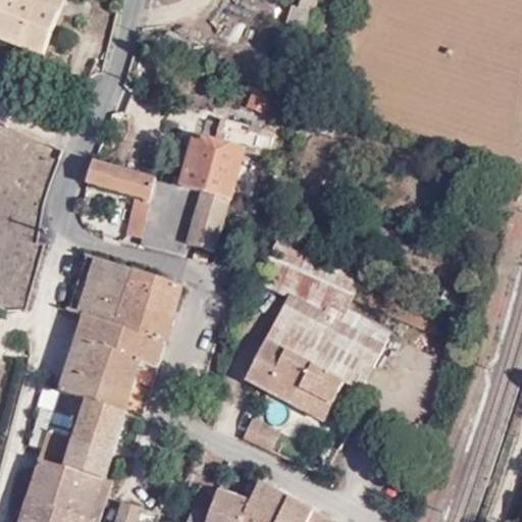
[(0,0),(0,41),(36,55),(56,0),(0,0)]
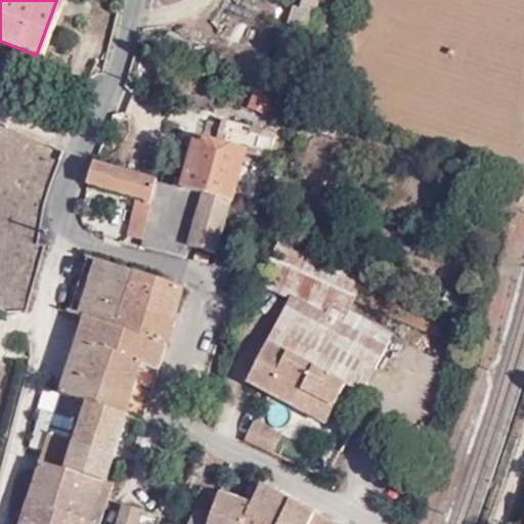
[(304,31),(313,0),(298,0),(296,9),(289,7),(284,24),(304,31)]
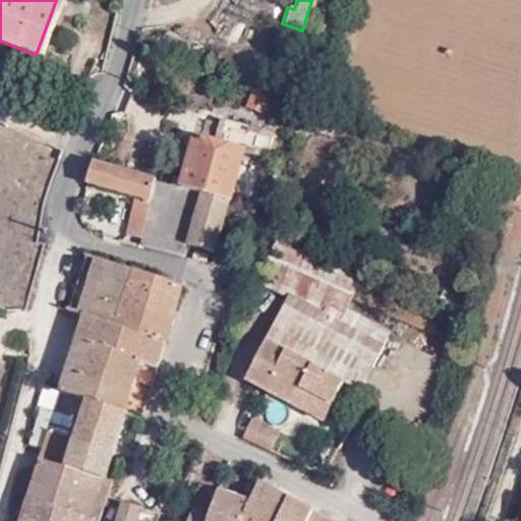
[(265,112),(273,94),(253,85),(246,105),(265,112)]
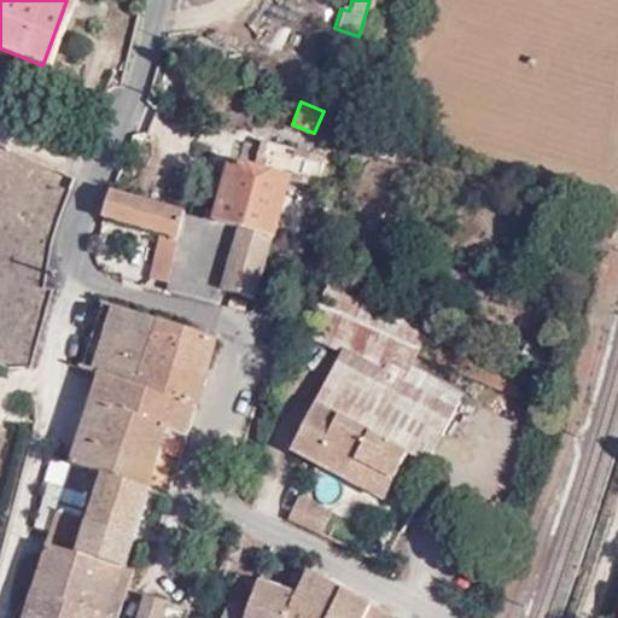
[(292,150),(266,141),(256,168),(285,175),(291,153),(292,150)]
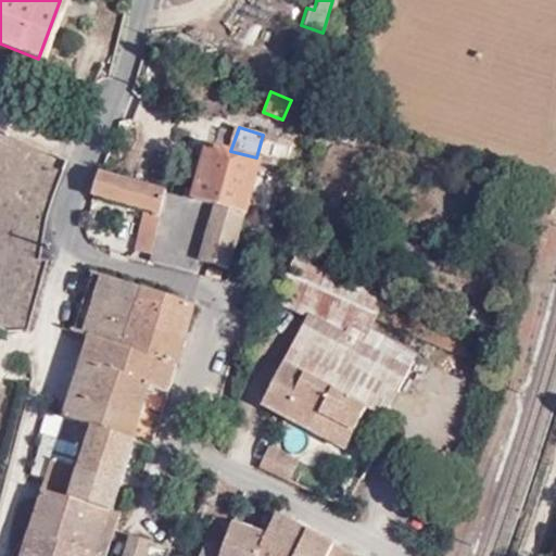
[(291,148),(262,138),(256,158),(260,159),(285,167),(291,148)]
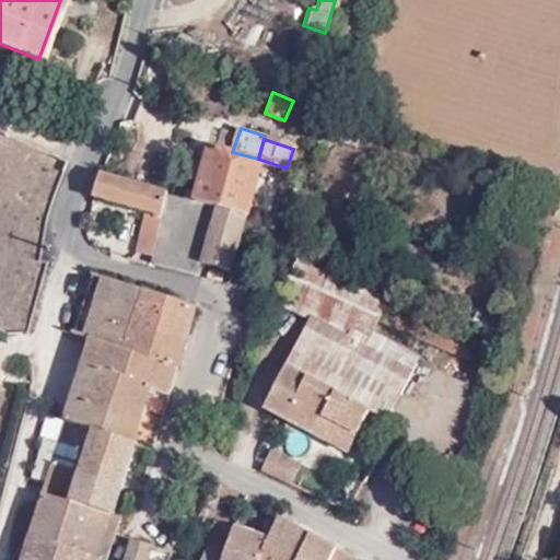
[(232,152),(206,144),(190,201),(217,209),(244,217),(261,160),(258,159),(232,152)]
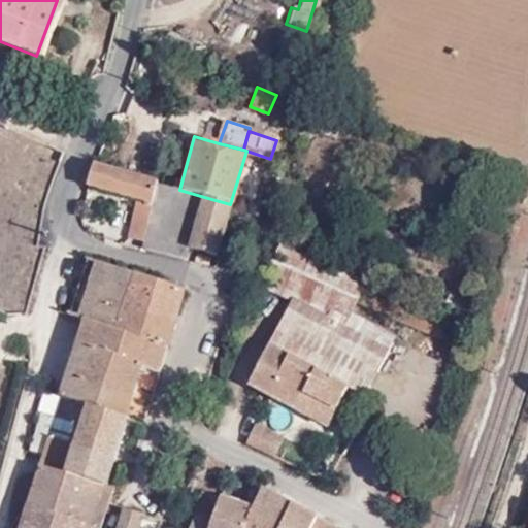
[(39,173),(55,171),(53,153),(37,155),(39,173)]
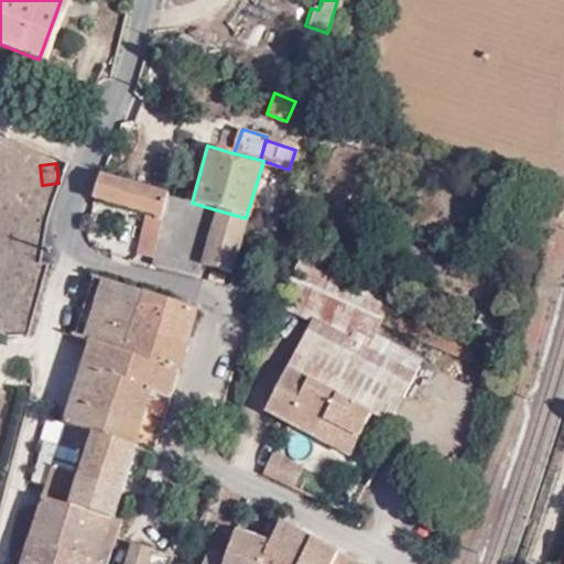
[(97,206),(99,199),(147,214),(153,216),(165,220),(172,196),(97,173),(86,202),(97,206)]
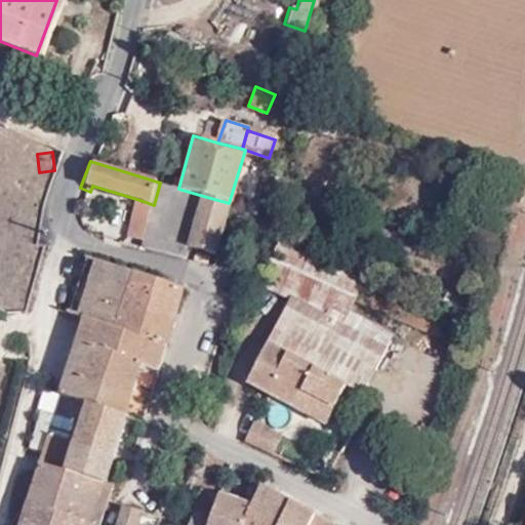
[(160,183),(154,205),(143,244),(142,247),(183,259),(187,245),(203,196),(178,189),(160,183)]
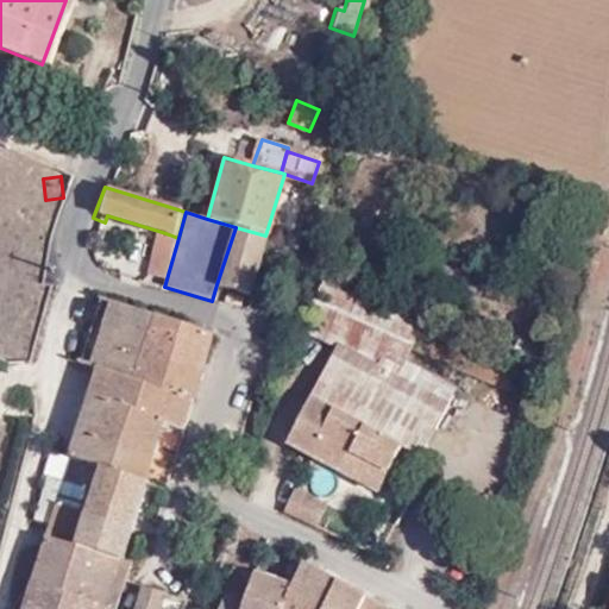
[(248,296),(265,236),(236,227),(217,284),(248,296)]
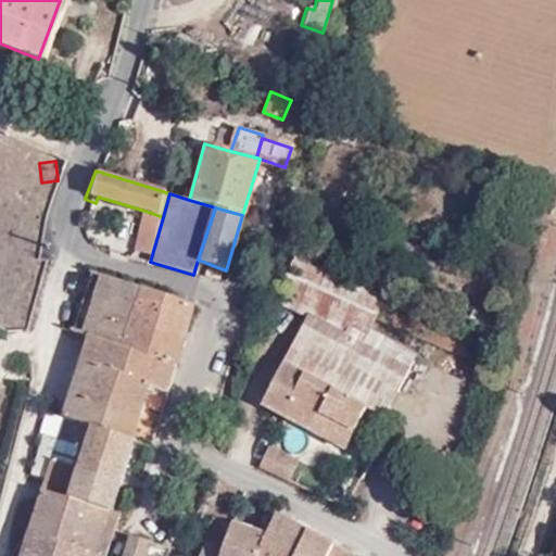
[(163,217),(151,213),(144,211),(133,253),(151,258),(163,217)]
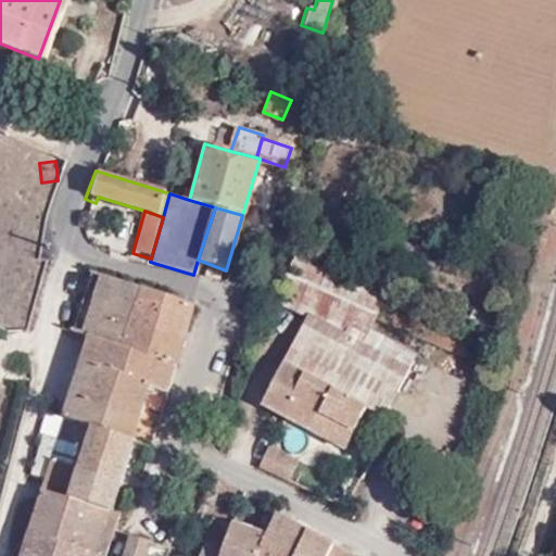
[(348,325),(367,335),(370,328),(376,317),(384,298),(295,257),(273,301),(306,318),(307,315),(343,333),(348,325)]
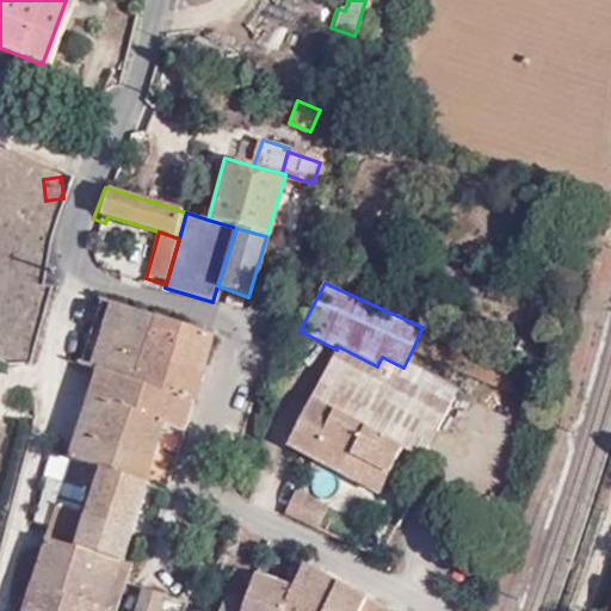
[(100,298),(78,365),(87,369),(110,302),(100,298)]
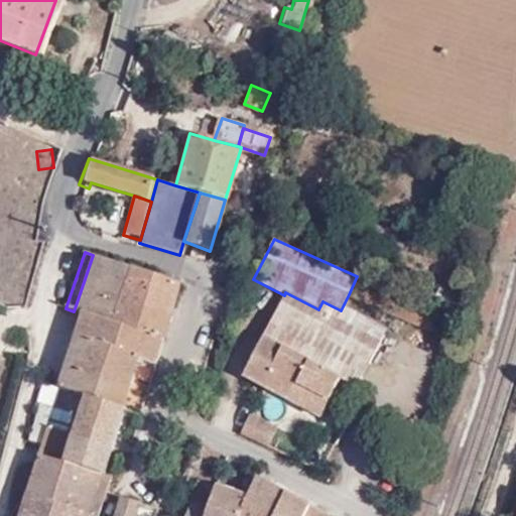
[(113,325),(122,299),(132,269),(93,255),(74,311),(81,313),(113,325)]
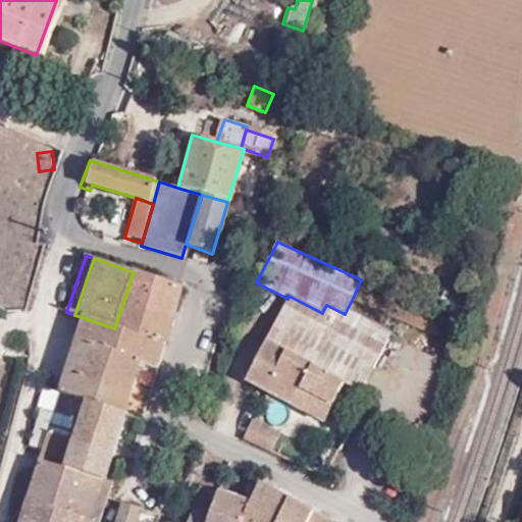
[(171,319),(180,291),(134,272),(123,303),(171,319)]
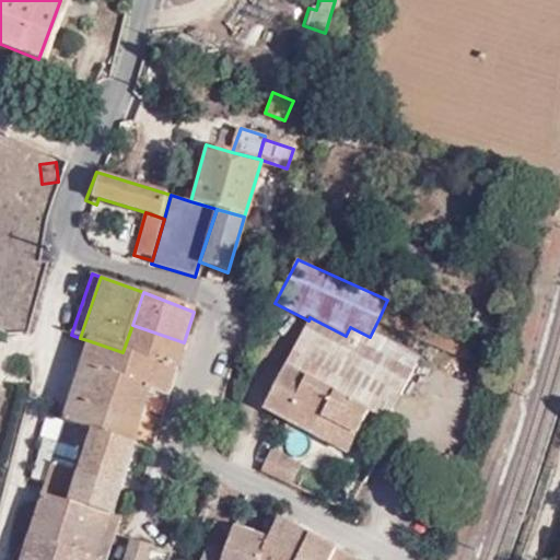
[(488,346),(387,300),(378,319),(478,368),(488,346)]
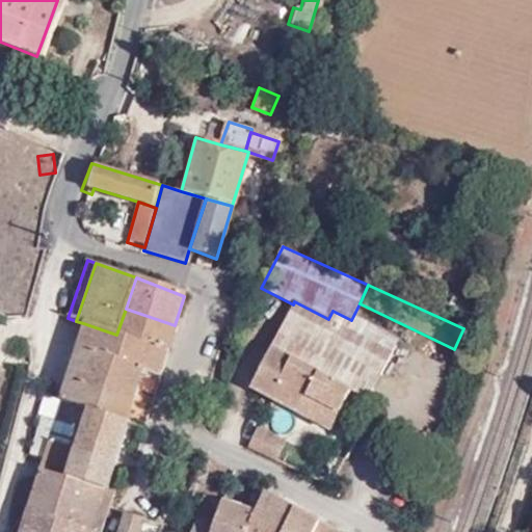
[(368,396),(397,338),(354,314),(351,320),(333,311),(328,319),(294,301),(293,304),(253,390),(296,413),(304,397),(339,415),(344,403),(351,388),(368,396)]
